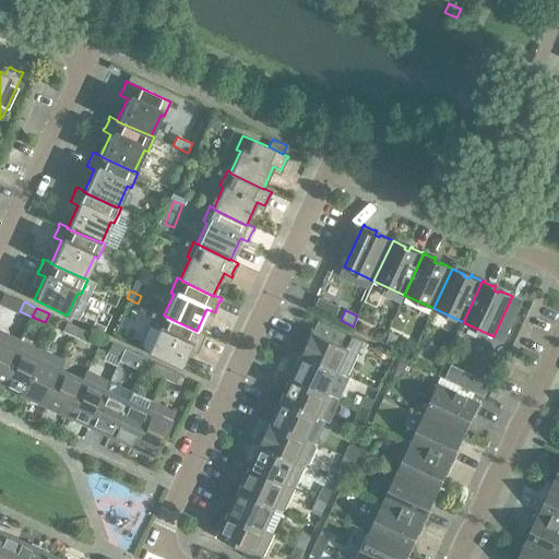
[(205,334),(197,331),(164,316),(164,314),(161,312),(153,328),(157,330),(146,352),(179,368),(190,344),(198,348),(199,346),(203,336),(204,336),(205,334)]
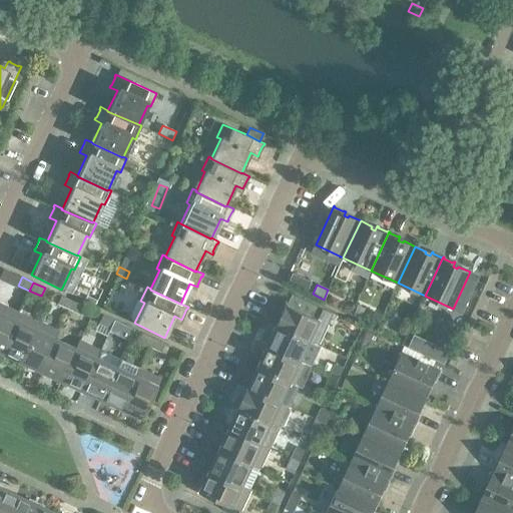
[(330,292),(326,301),(334,305),(338,296),(330,292)]
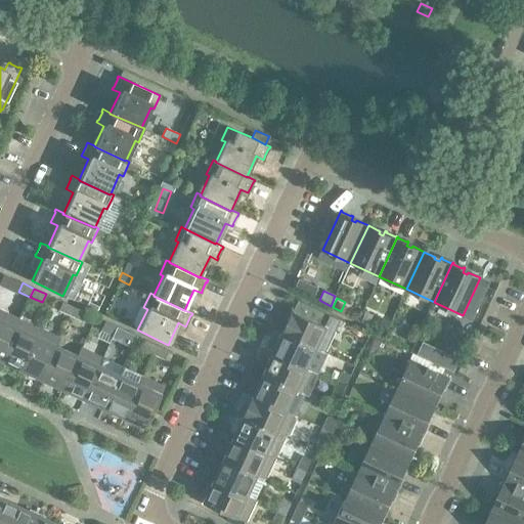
[(71,315),(74,307),(62,302),(58,310),(71,315)]
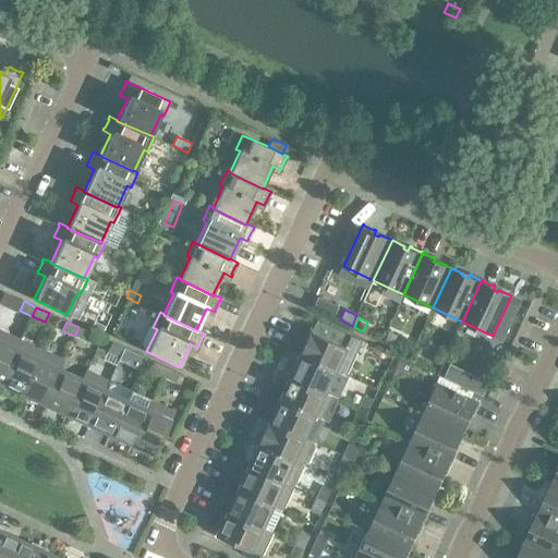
[(92,332),(79,327),(75,336),(87,342),(92,332)]
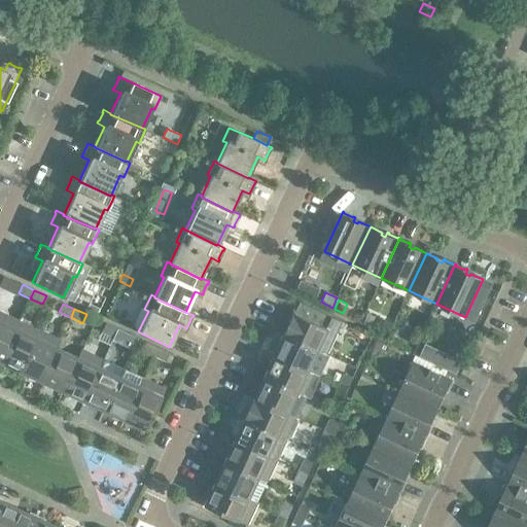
[(0,362),(19,321),(0,312),(0,362)]
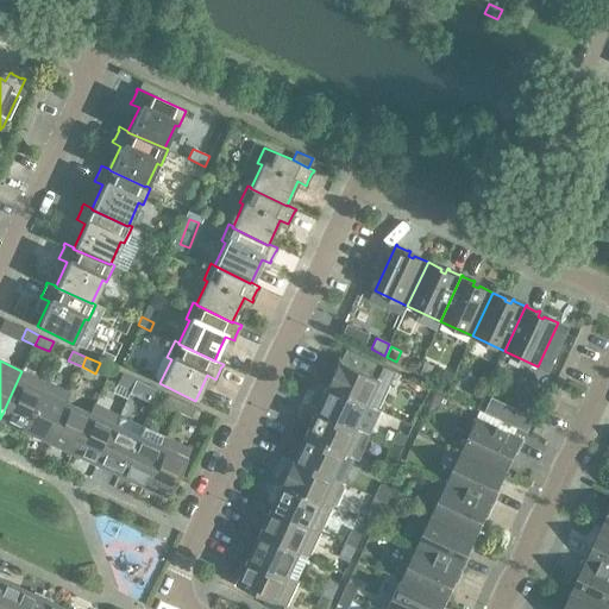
[(341,360),(330,387),(369,405),(369,406),(377,409),(395,371),(383,365),(378,378),(341,360)]
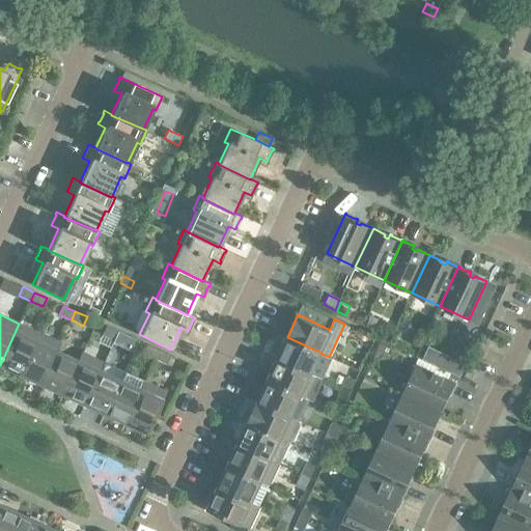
[(390,335),(395,327),(383,319),(378,329),(390,335)]
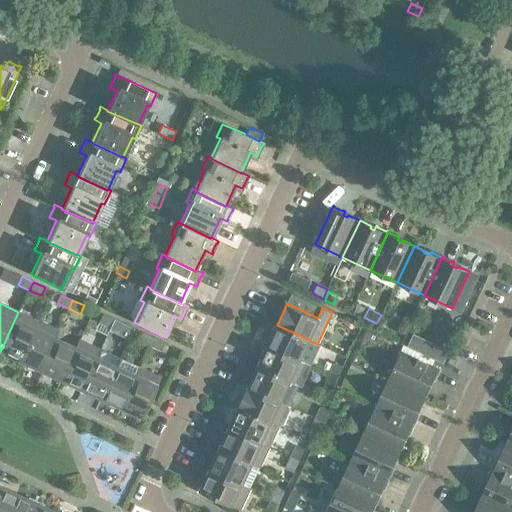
[(20,361),(38,321),(18,312),(0,352),(20,361)]
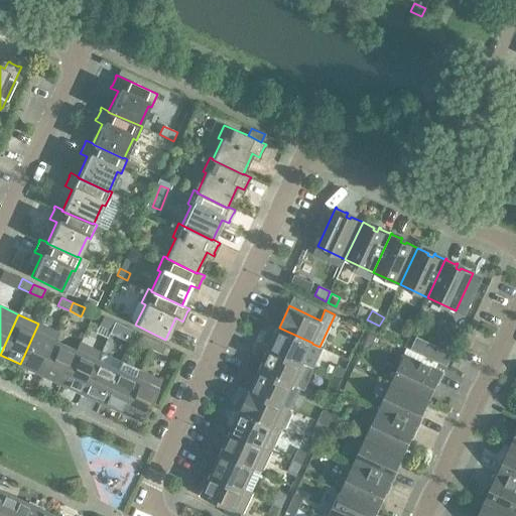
[(111,330),(114,321),(103,316),(99,325),(111,330)]
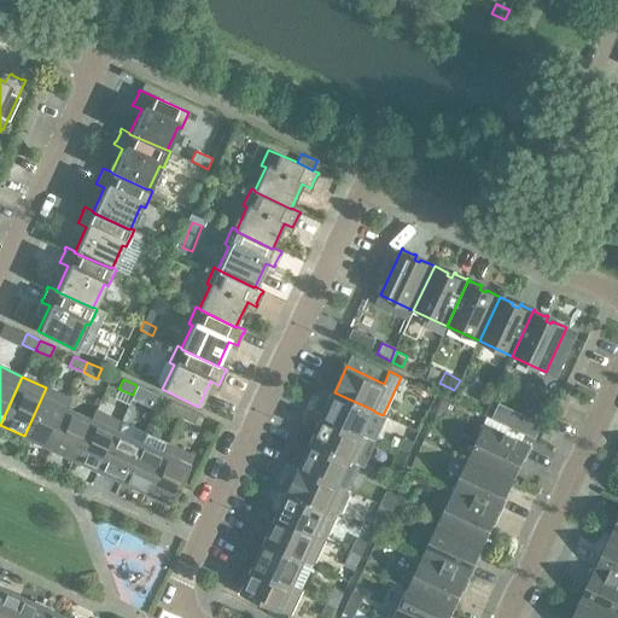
[(151,392),(136,385),(133,395),(146,402),(151,392)]
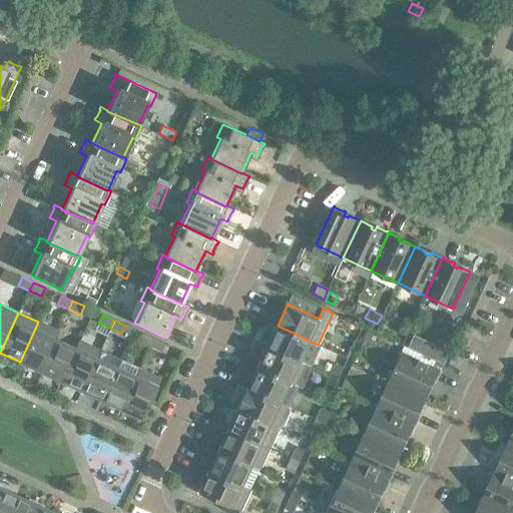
[(55,339),(58,332),(38,322),(20,362),(39,372),(55,339)]
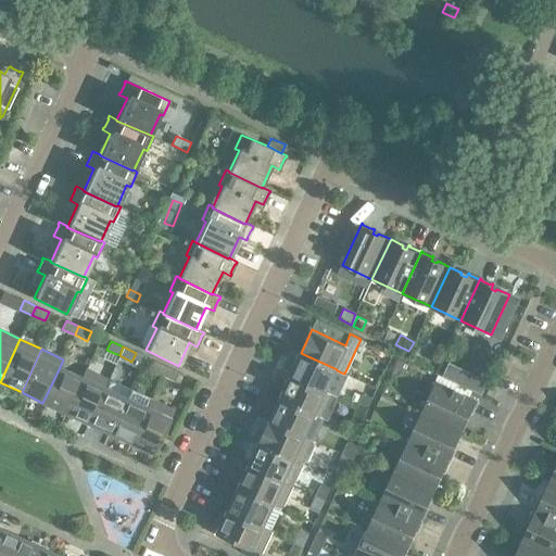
[(326,392),(337,370),(337,369),(301,353),(290,375),(326,392)]
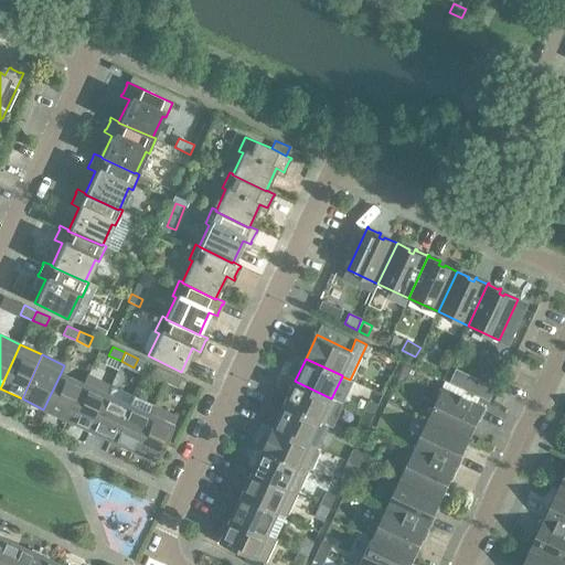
[(164,382),(169,372),(156,366),(151,375),(164,382)]
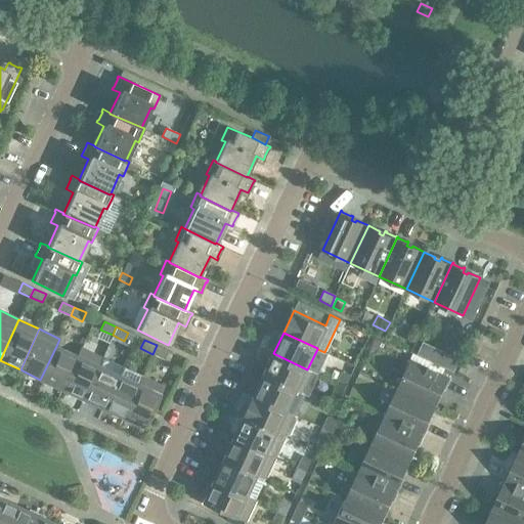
[(168,351),(157,345),(153,354),(164,359),(168,351)]
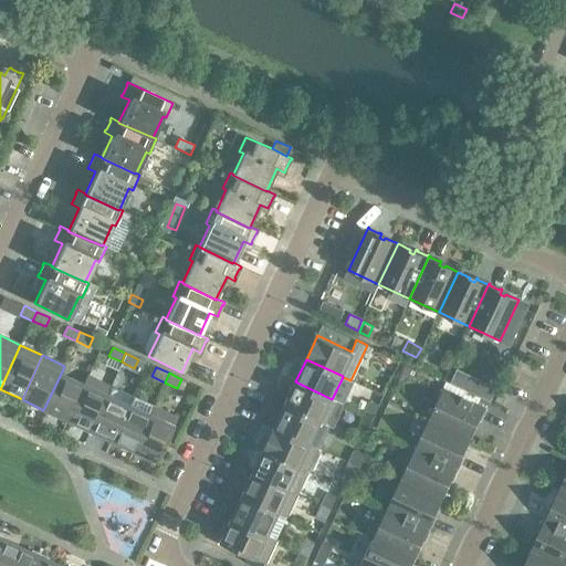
[(83,384),(61,374),(43,410),(66,420),(83,384)]
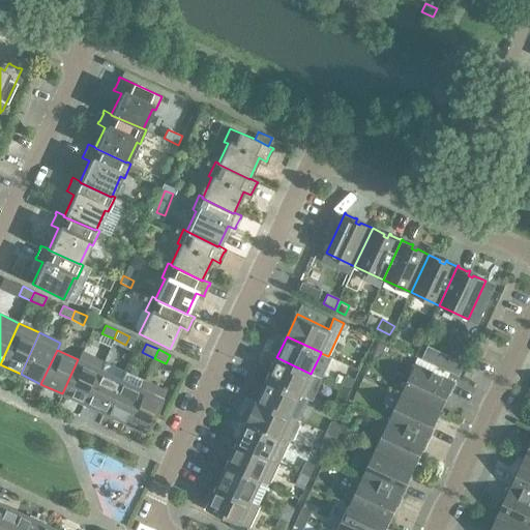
[(466,363),(439,351),(432,364),(460,377),(466,363)]
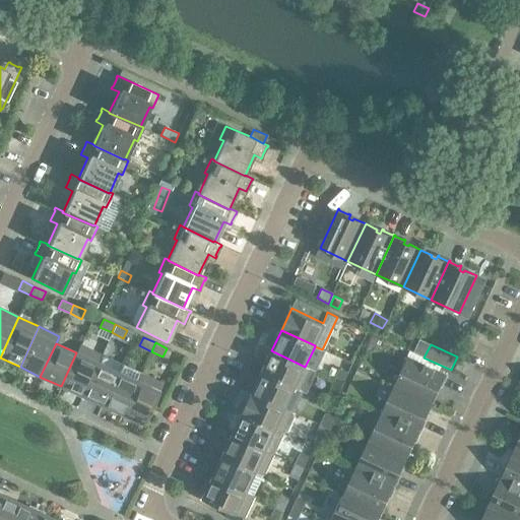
[(98,363),(102,355),(79,345),(76,352),(61,386),(82,396),(98,363)]
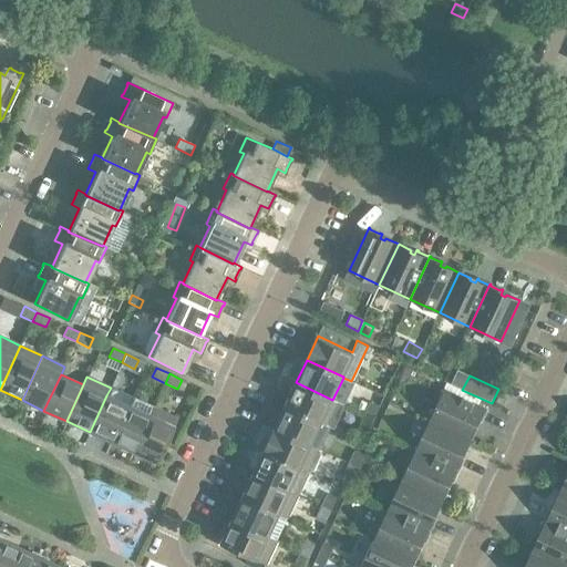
[(322,422),(332,400),(296,382),(286,405),(322,422)]
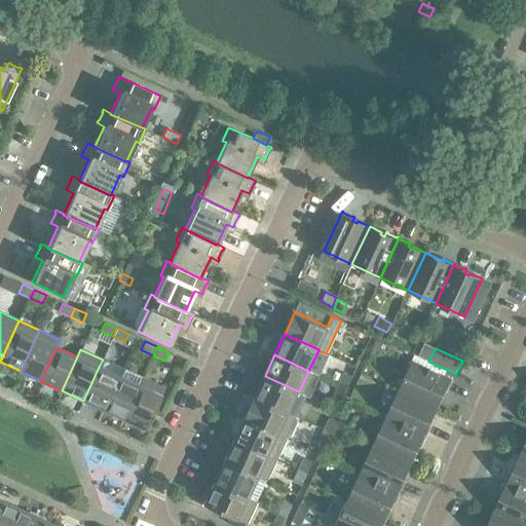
[(413,361),(400,389),(438,407),(443,396),(441,395),(443,390),(447,392),(448,390),(447,390),(451,381),(452,381),(453,380),(413,361)]
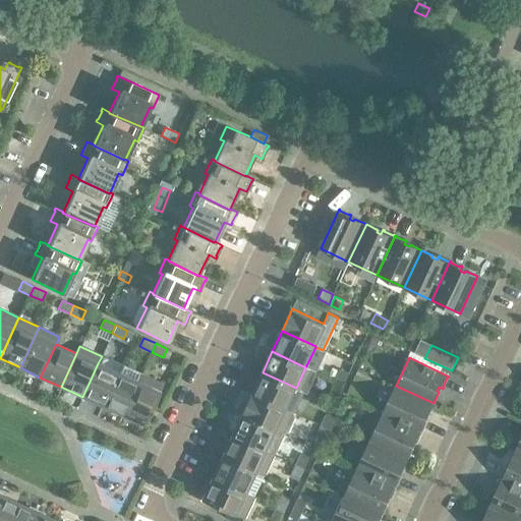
[(118,372),(98,363),(82,397),(102,406),(118,372)]
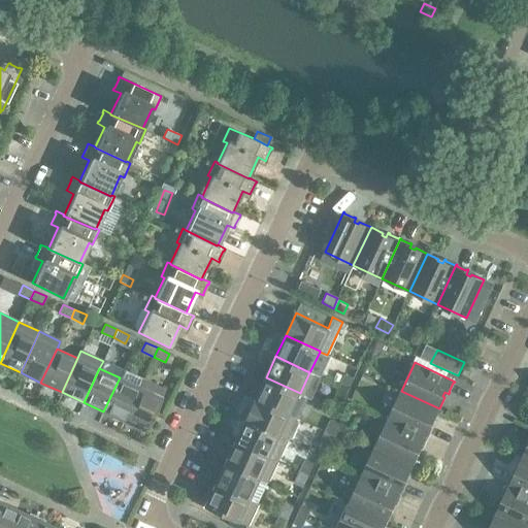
[(344,374),(339,386),(348,390),(354,377),(344,374)]
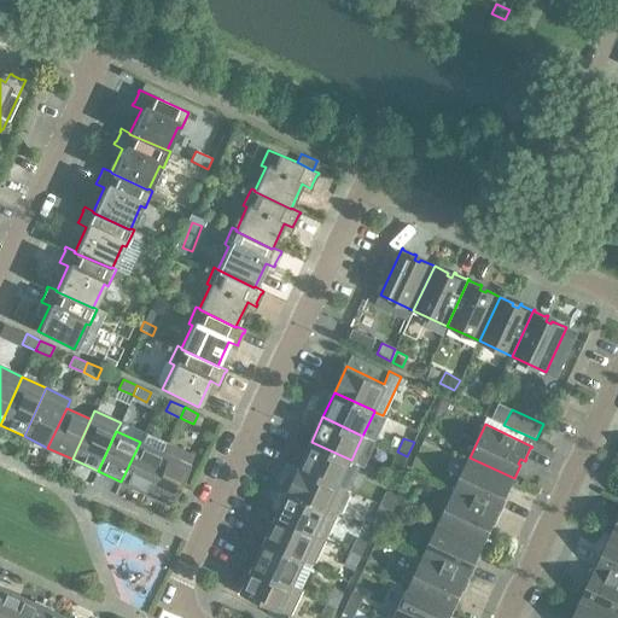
[(163,453),(140,442),(121,482),(145,493),(163,453)]
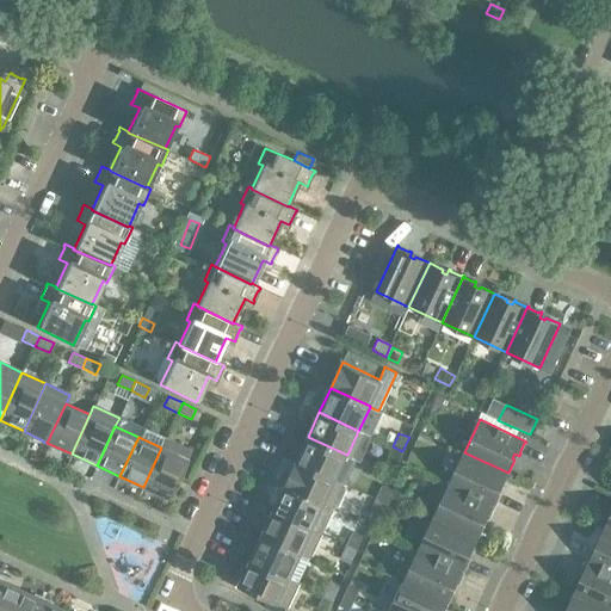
[(335,480),(347,455),(308,437),(296,462),(335,480)]
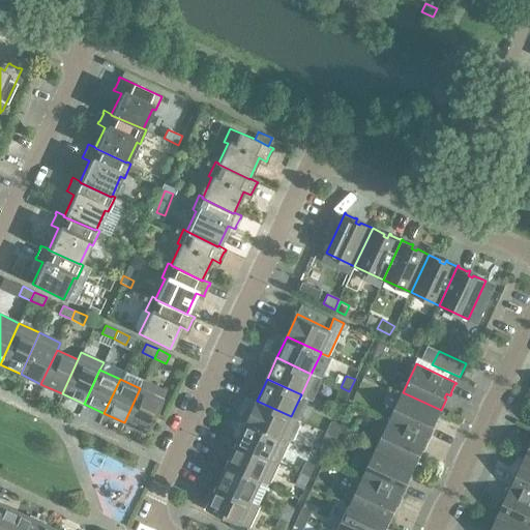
[(143,381),(140,388),(124,422),(146,433),(166,391),(143,381)]
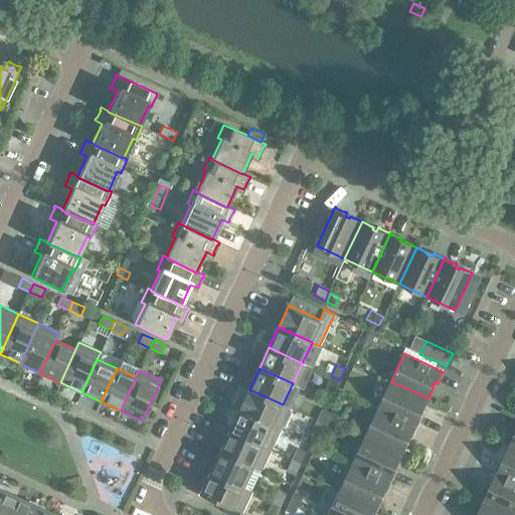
[(334,391),(339,380),(331,376),(326,388),(334,391)]
